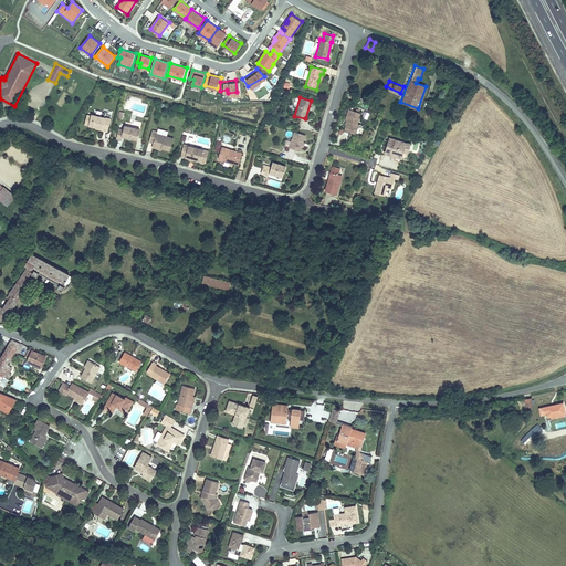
[(358,112),(346,108),(343,119),(344,119),(345,119),(344,123),(342,129),(353,133),(356,123),(355,123),(358,112)]
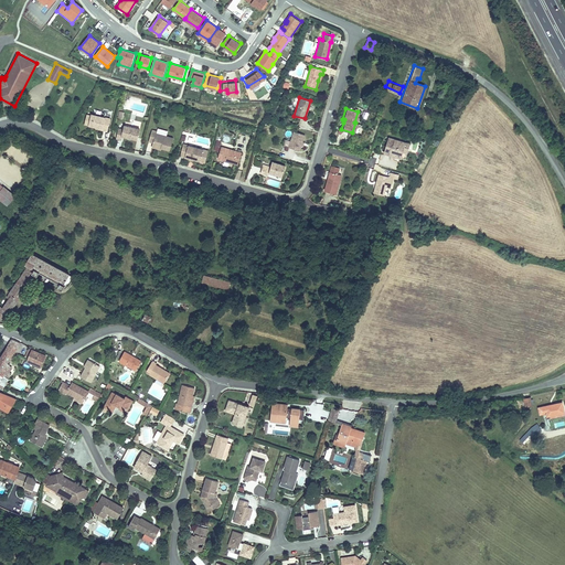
[(103,129),(106,117),(87,113),(86,114),(84,123),(92,125),(98,126),(97,128),(103,129)]
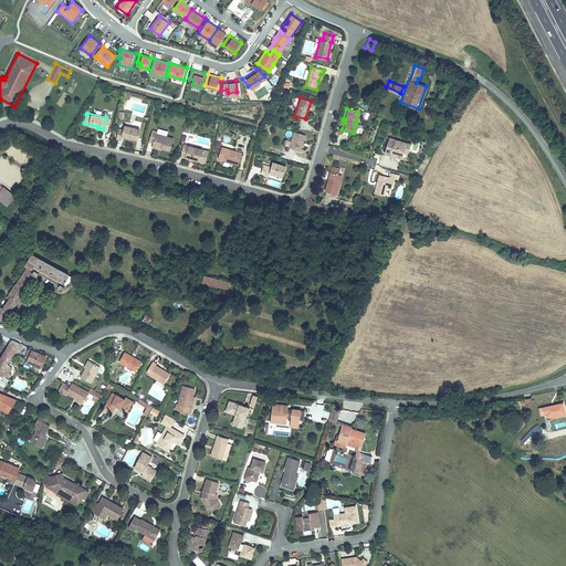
[(123,130),(118,128),(115,138),(121,139),(122,136),(136,140),(138,129),(124,126),(123,130)]
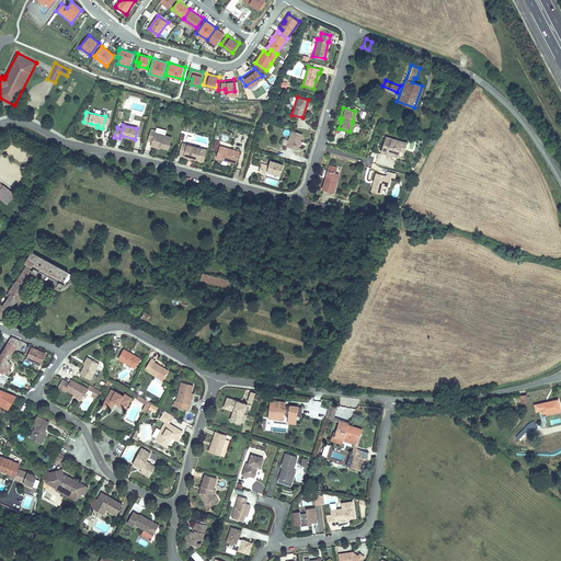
[(287,144),(298,148),(300,142),(301,139),(304,133),(293,128),(290,137),(287,144)]
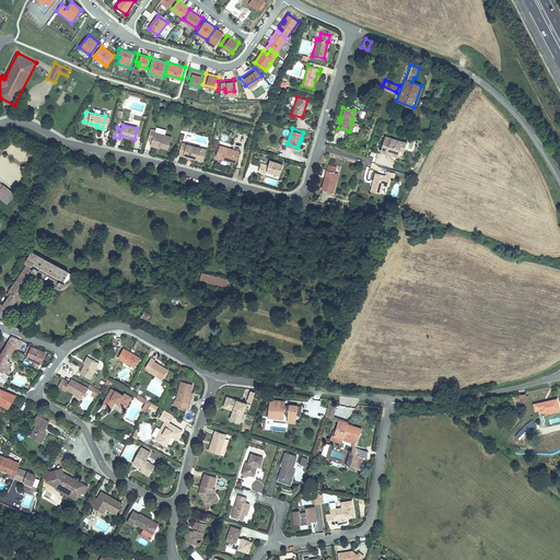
[(150,129),(147,141),(151,142),(150,143),(160,146),(159,147),(167,149),(171,137),(153,132),(154,130),(150,129)]
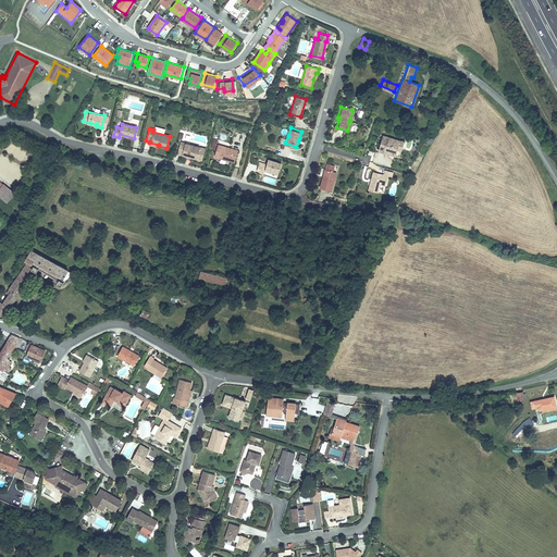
[(394,151),(398,137),(381,132),(376,147),(394,151)]
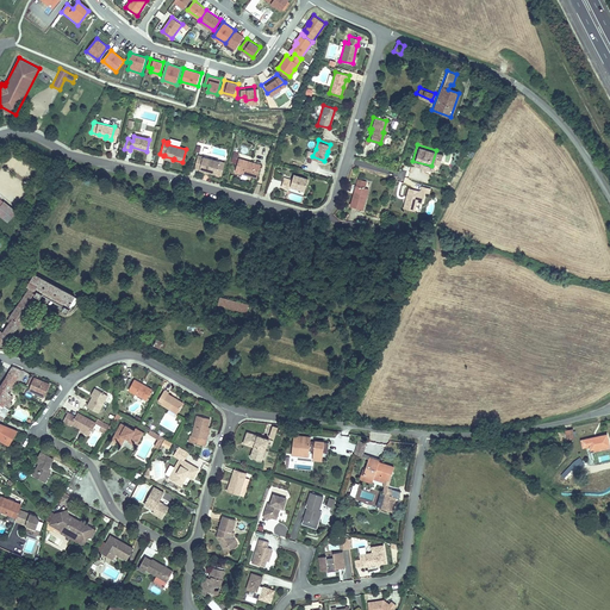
[(209,172),(222,175),(224,162),(198,156),(194,168),(204,170),(209,172)]
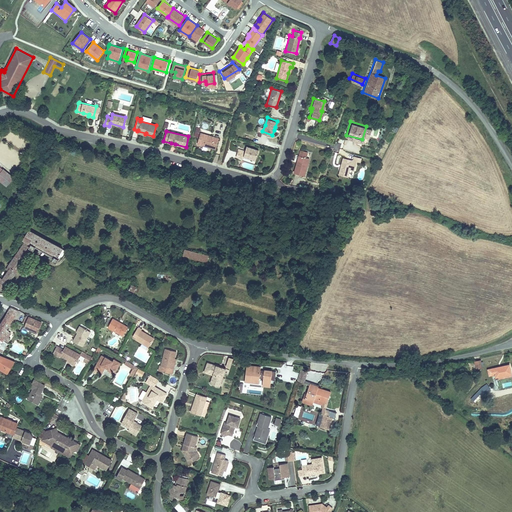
[(200,133),(197,143),(216,148),(218,138),(211,136),(200,133)]
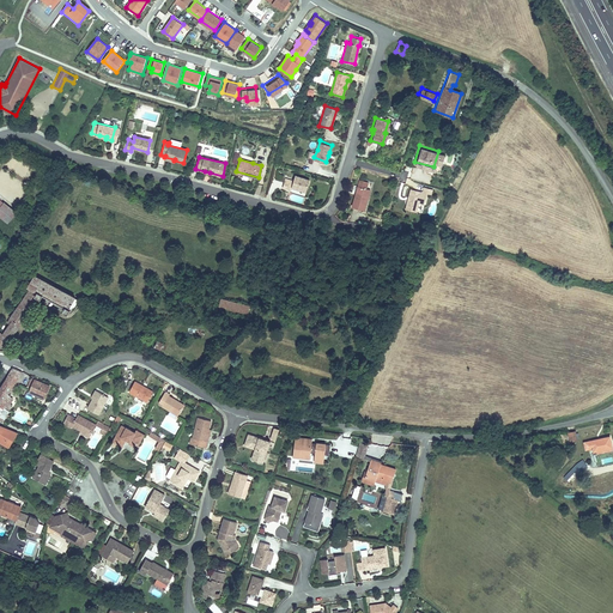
[(293,182),(292,186),(305,189),(309,178),(296,175),(293,182)]
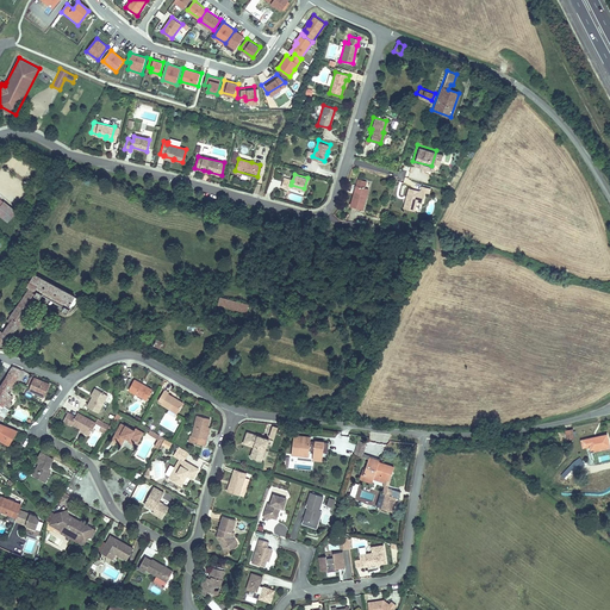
[(368,179),(356,176),(349,203),(361,206),(368,179)]
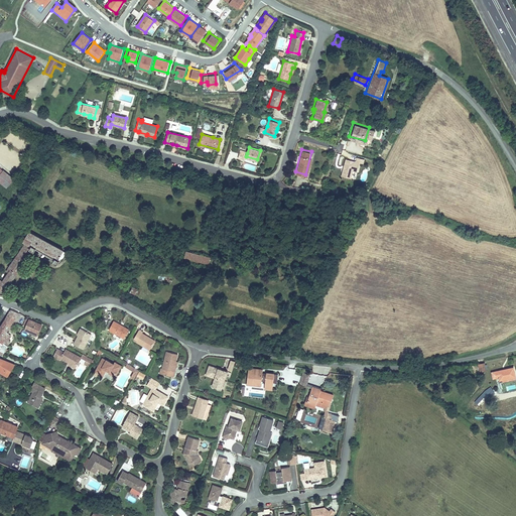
[(356,167),(358,159),(361,160),(362,156),(356,154),(355,158),(345,156),(341,172),(349,175),(351,166),(356,167)]
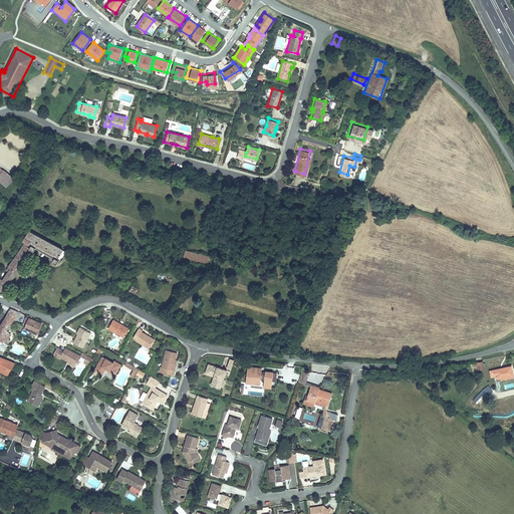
[(14,179),(0,167),(0,180),(7,187),(14,179)]
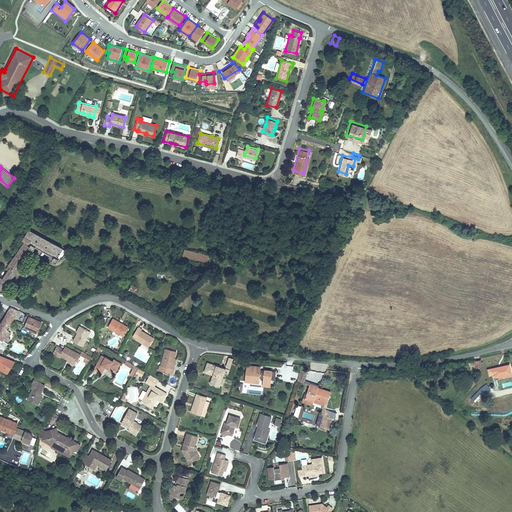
[(21,246),(29,251),(31,250),(33,251),(36,247),(53,258),(52,261),(55,264),(58,260),(56,259),(61,249),(27,230),(22,239),(23,240),(22,242),(23,243),(21,246)]
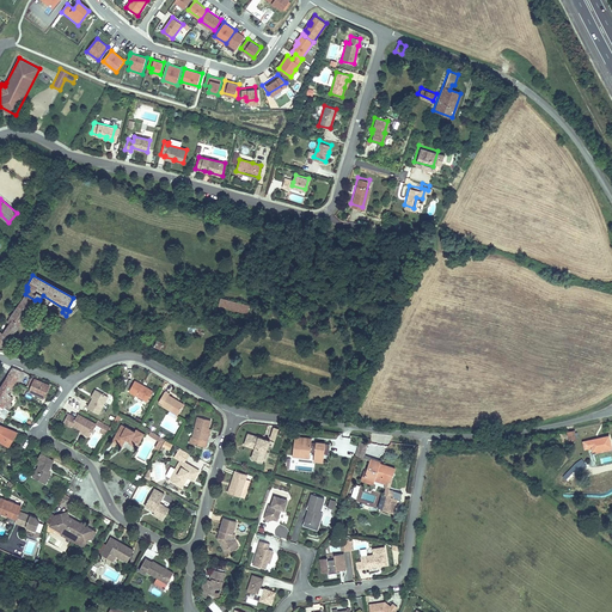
[(35,300),(25,294),(16,308),(25,314),(26,314),(35,303),(34,303),(35,300)]
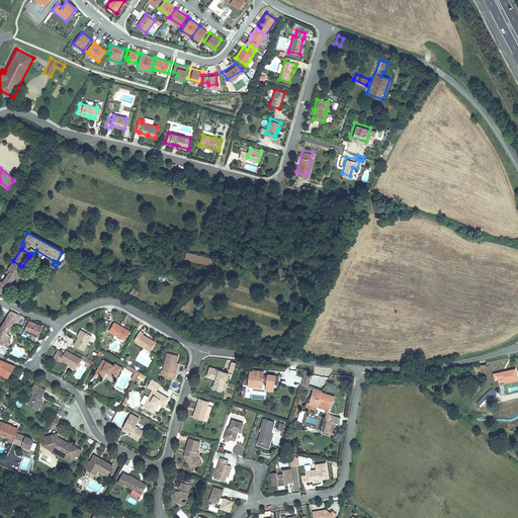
[(208,268),(211,257),(188,252),(185,263),(208,268)]
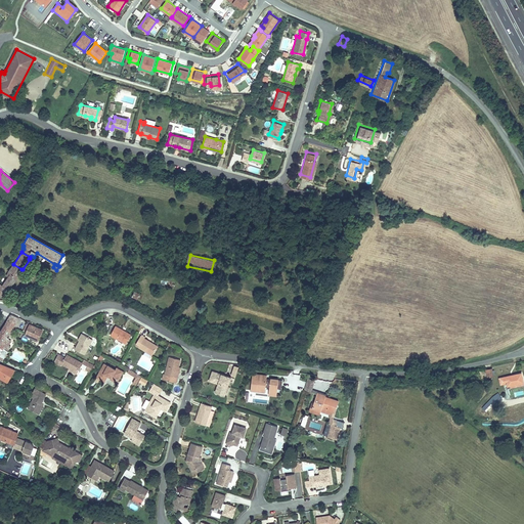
[(22,269),(13,264),(8,271),(10,273),(3,284),(3,285),(2,286),(0,285),(0,295),(3,298),(22,269)]
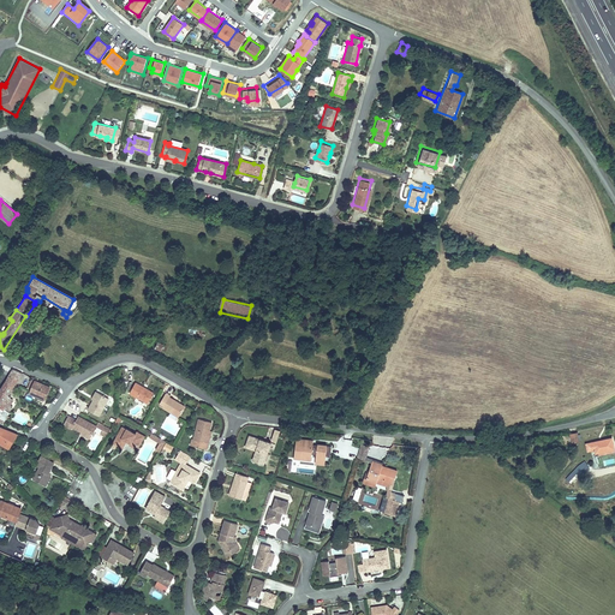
[(13,369),(0,389),(0,406),(6,411),(12,401),(6,396),(21,374),(13,369)]
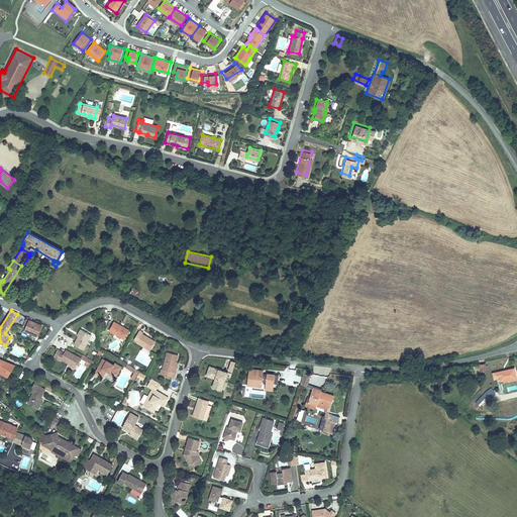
[(125,328),(110,319),(105,328),(120,337),(125,328)]
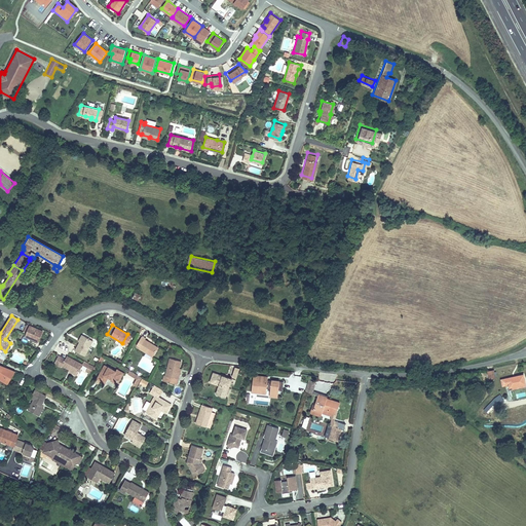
[(42,332),(29,326),(24,337),(37,342),(42,332)]
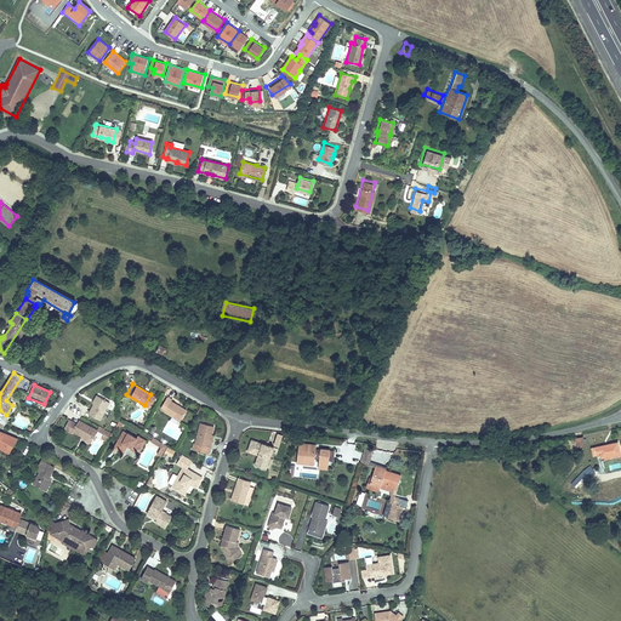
[(87,402),(95,392),(90,389),(84,399),(87,402)]
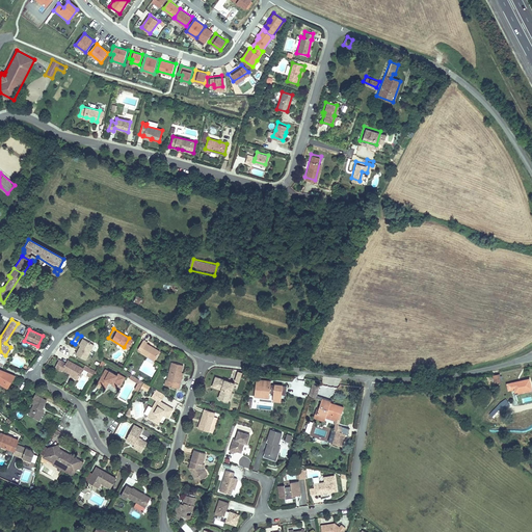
[(89,342),(81,336),(75,344),(70,351),(80,358),(89,342)]
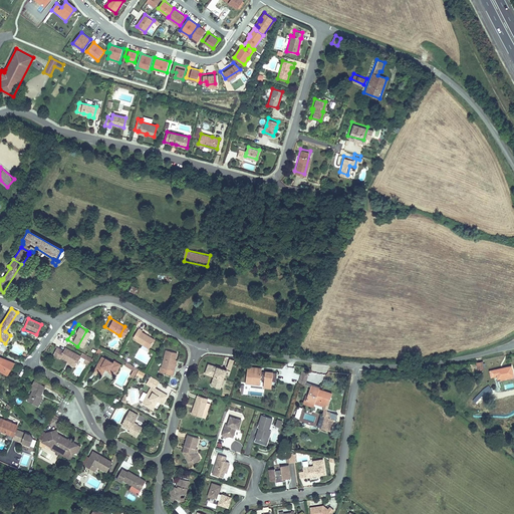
[(142,329),(137,326),(131,336),(134,339),(148,348),(154,338),(141,331),(142,329)]
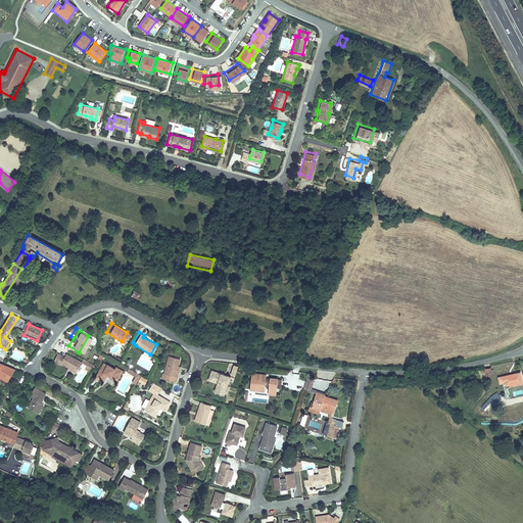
[(58,352),(52,349),(47,358),(54,363),(57,360),(64,364),(73,370),(78,361),(60,350),(58,352)]
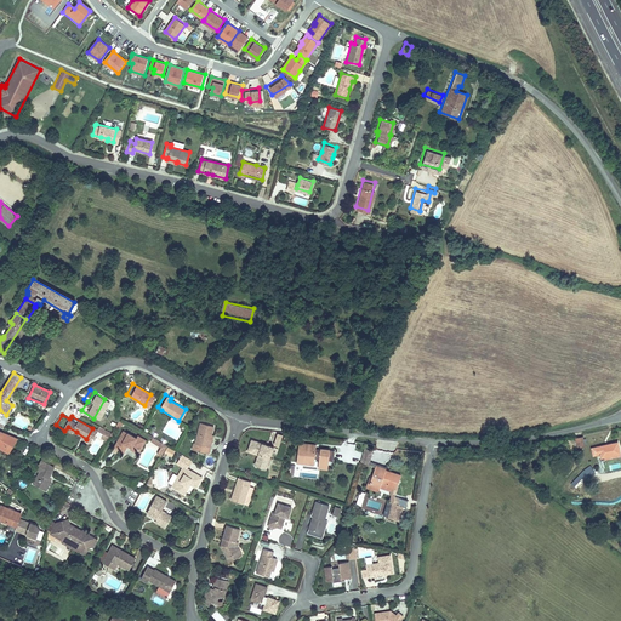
[(209,422),(194,420),(191,442),(188,440),(187,448),(205,451),(209,432),(208,431),(209,422)]
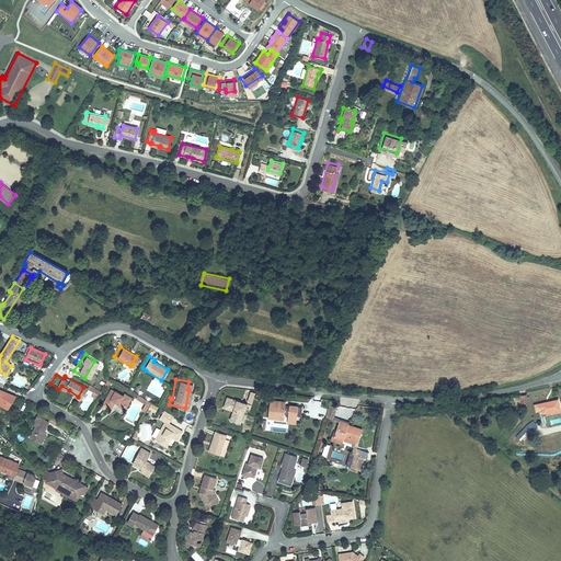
[(93,397),(98,389),(92,386),(90,390),(88,393),(93,397)]
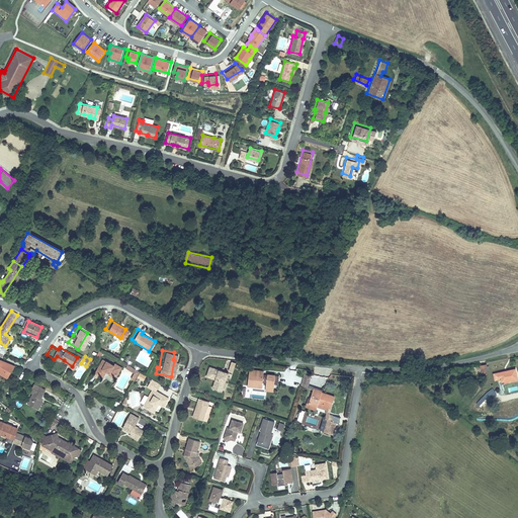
[(110,364),(99,358),(91,370),(96,373),(99,368),(104,372),(105,370),(108,371),(114,375),(119,366),(111,361),(110,364)]
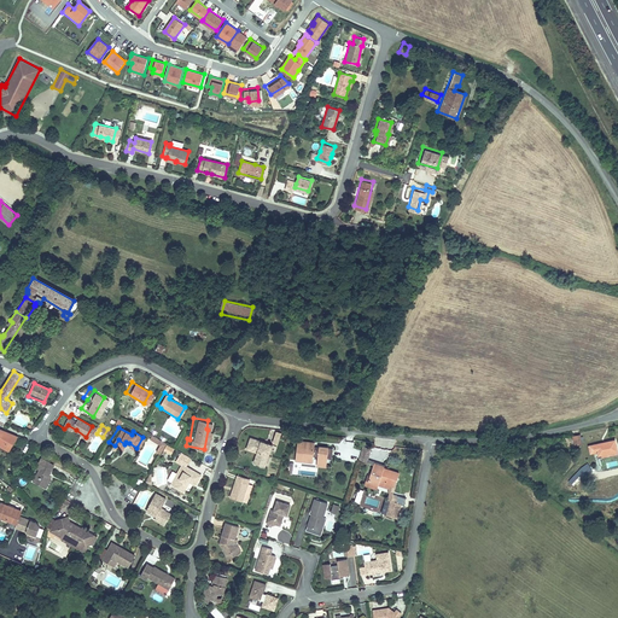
[(0,445),(7,450),(16,437),(0,430),(0,445)]
